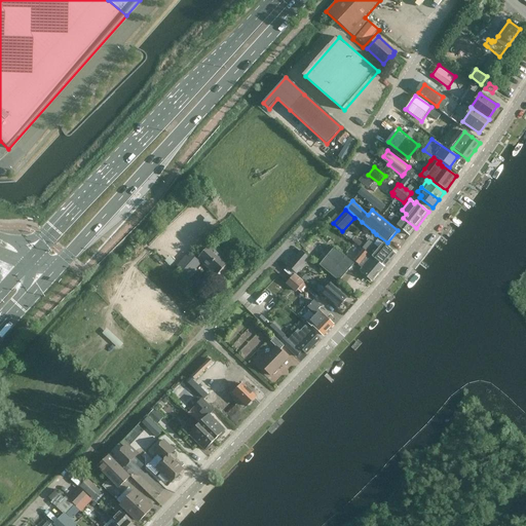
[(390,222),(410,236),(416,228),(403,218),(397,213),(390,222)]
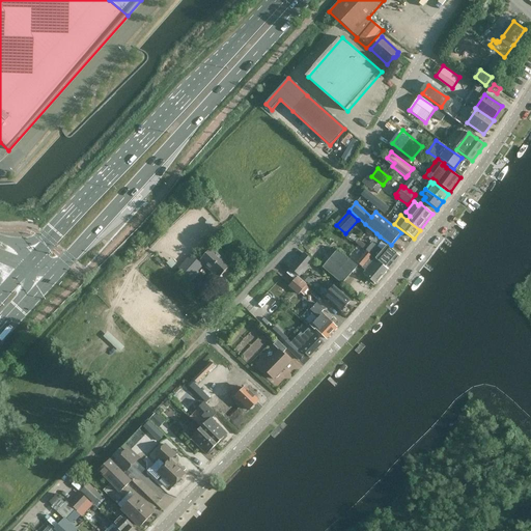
[(372,243),(366,251),(388,271),(389,271),(400,256),(387,245),(384,249),(379,245),(376,247),(372,243)]
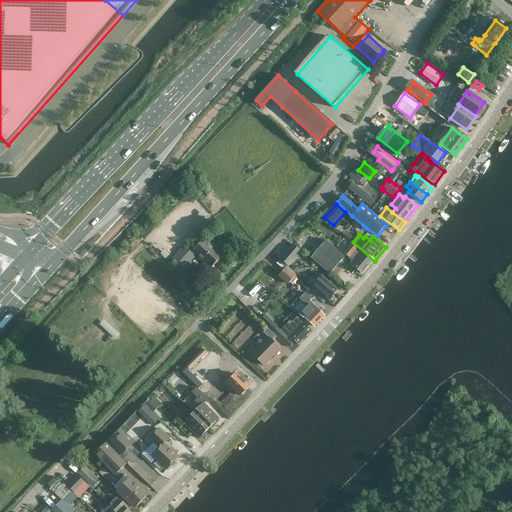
[(211,269),(224,255),(205,238),(192,253),(211,269)]
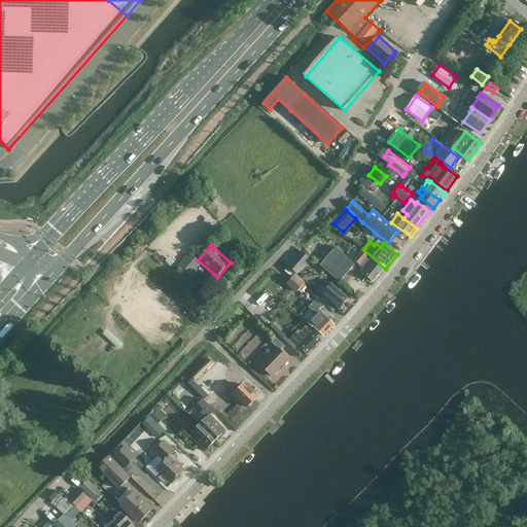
[(340,282),(354,265),(352,262),(352,261),(341,252),(340,252),(335,248),(320,266),(340,282)]
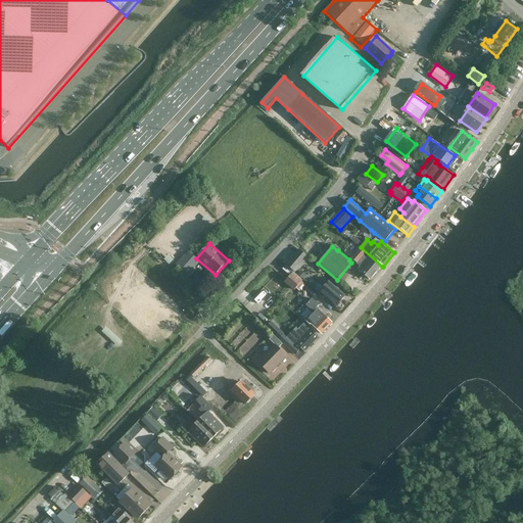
[(382,267),(361,247),(350,258),(357,264),(357,265),(360,267),(358,270),(370,281),(382,267)]
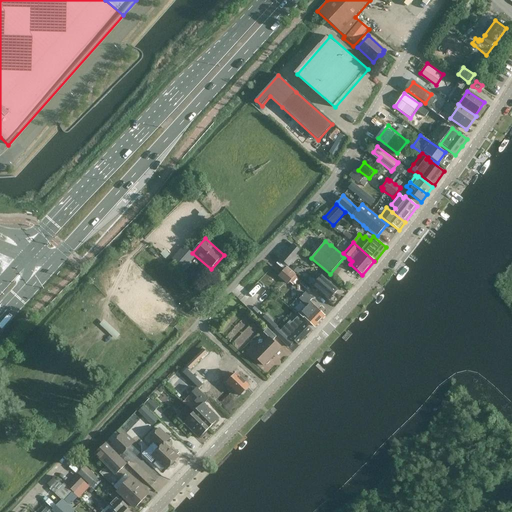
[(301,251),(293,244),(280,258),(288,266),(301,251)]
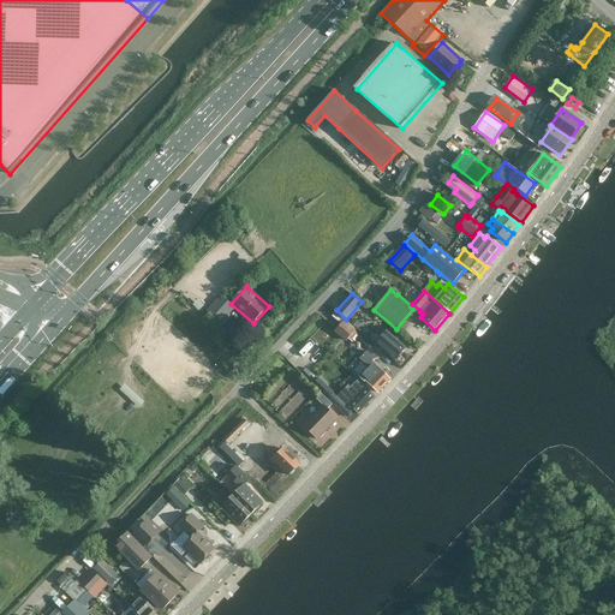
[(346,342),(354,332),(344,322),(334,333),(346,342)]
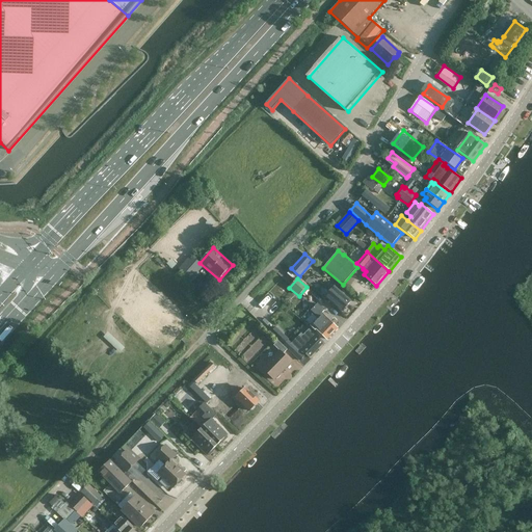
[(342,312),(351,301),(335,287),(325,297),(342,312)]
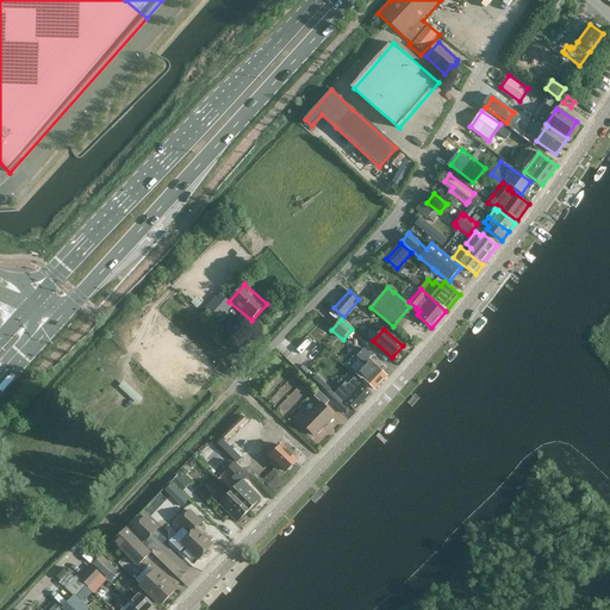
[(361,379),(362,378),(374,390),(386,377),(368,360),(372,356),(363,349),(356,358),(365,365),(356,374),(361,379)]
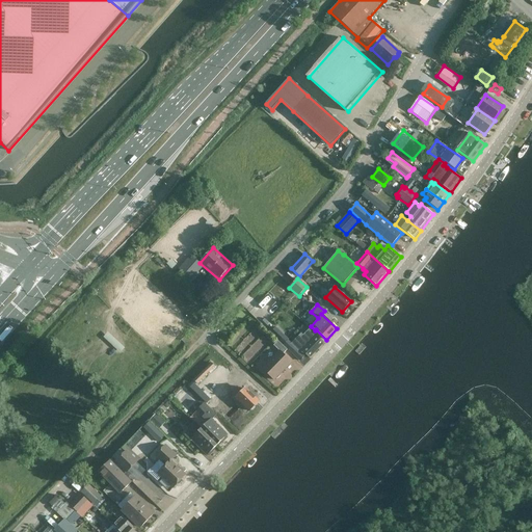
[(310,358),(324,343),(314,333),(298,348),(310,358)]
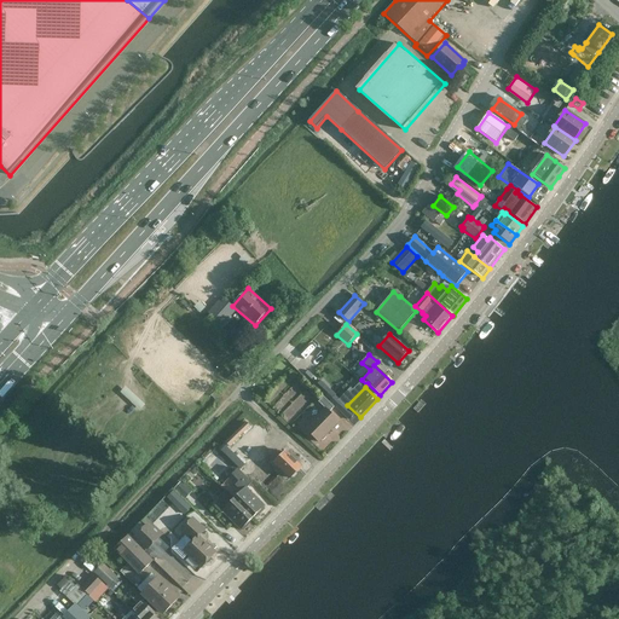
[(335,395),(329,401),(335,408),(346,420),(352,412),(341,401),(335,395)]
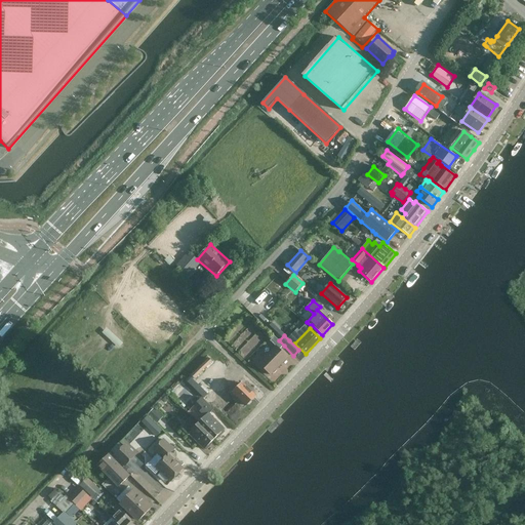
[(276,347),(259,364),(272,375),(273,373),(275,373),(277,371),(278,369),(288,358),(280,350),(284,346),(279,340),(275,336),(271,341),(276,347)]
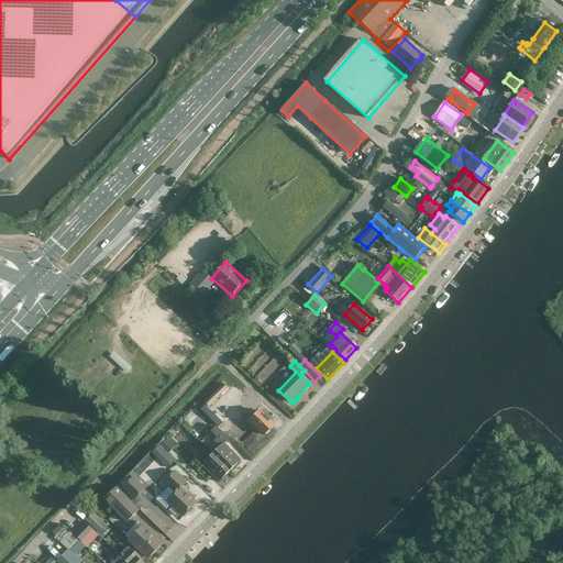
[(224,384),(205,403),(209,407),(228,388),(224,384)]
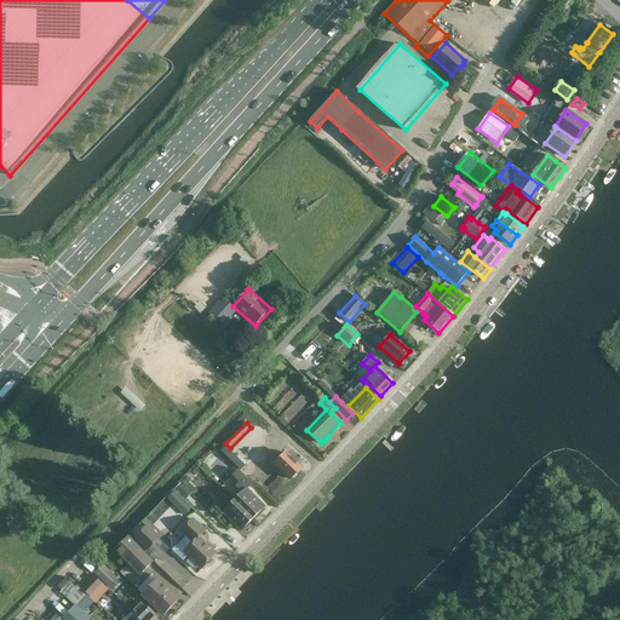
[(282,484),(297,471),(275,451),(262,464),(282,484)]
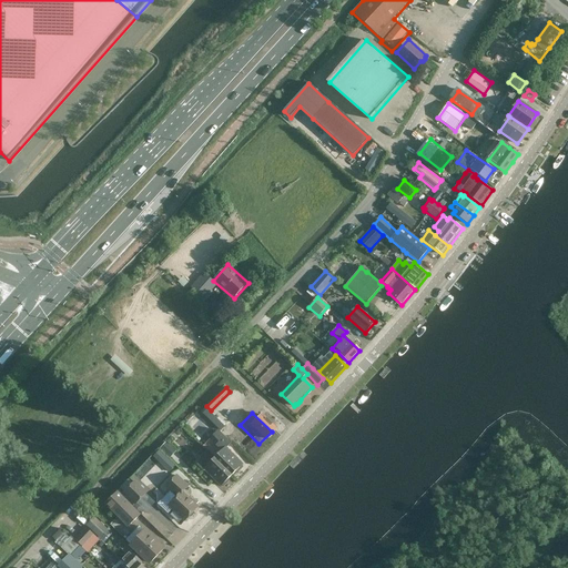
[(222,452),(215,458),(233,476),(236,473),(237,474),(243,468),(242,467),(243,465),(226,448),(231,444),(219,430),(213,436),(220,443),(216,446),(222,452)]
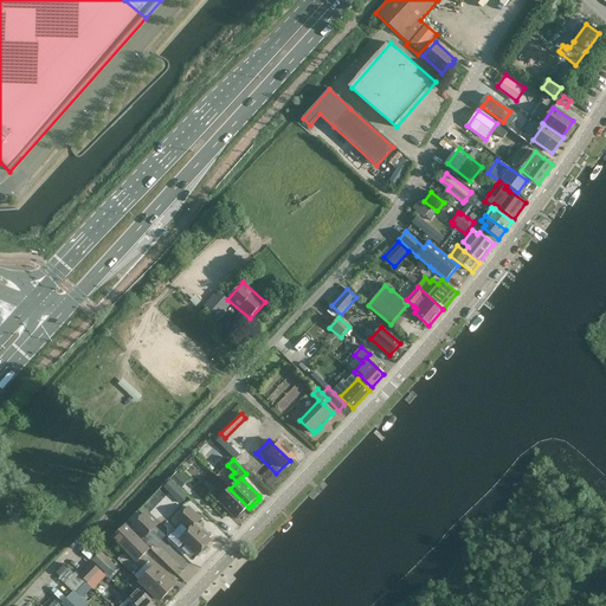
[(172,479),(165,485),(182,502),(188,496),(172,479)]
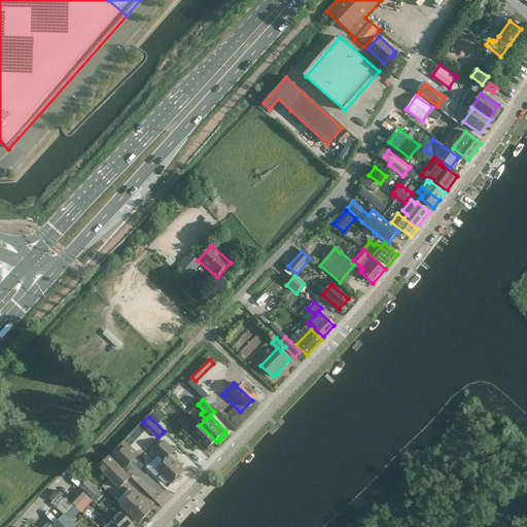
[(216,442),(200,425),(194,432),(187,427),(183,432),(189,437),(190,436),(205,452),(207,451),(208,452),(213,447),(212,446),(216,442)]
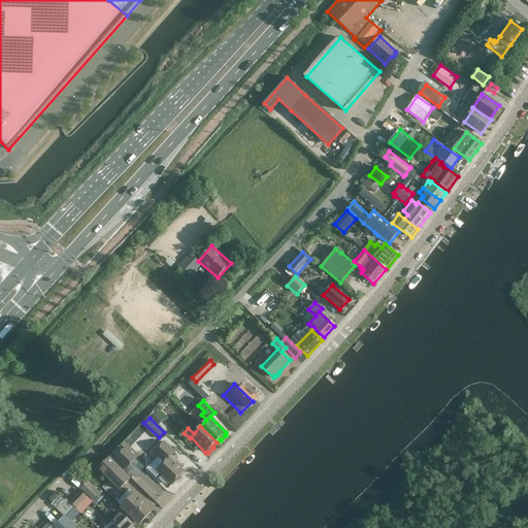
[(159,456),(147,468),(157,476),(161,472),(165,476),(173,485),(185,472),(170,459),(176,453),(165,442),(165,443),(160,450),(156,453),(159,456)]
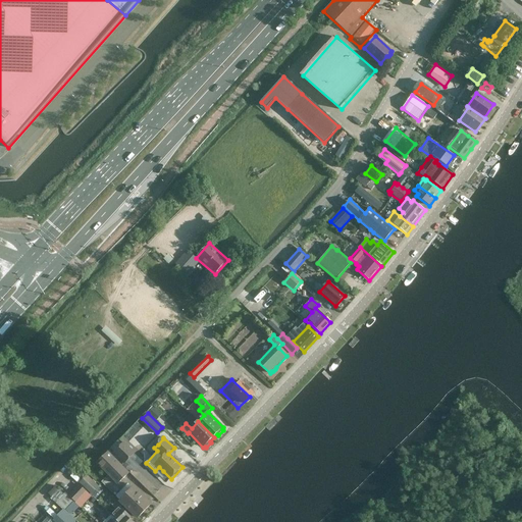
[(125,464),(135,453),(124,444),(115,454),(125,464)]
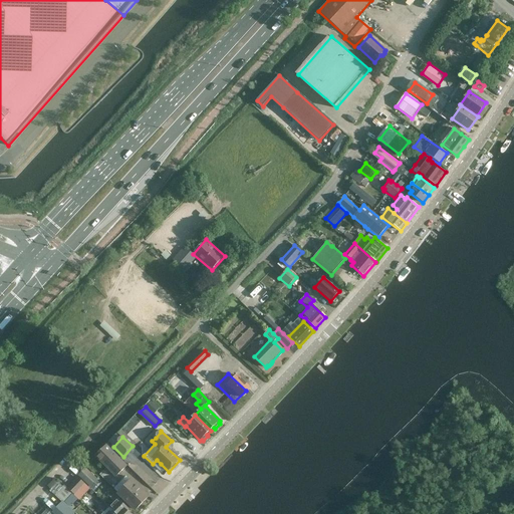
[(127,466),(111,450),(106,445),(95,456),(115,477),(127,466)]
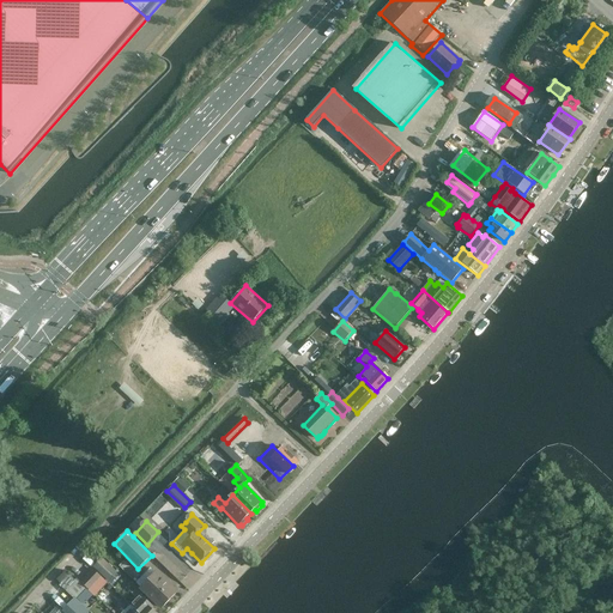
[(102,558),(93,566),(108,580),(111,584),(120,575),(116,571),(102,558)]
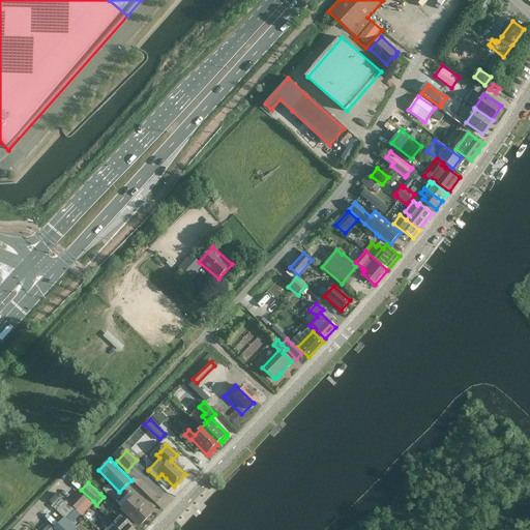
[(153,512),(135,495),(130,491),(117,504),(141,526),(153,512)]
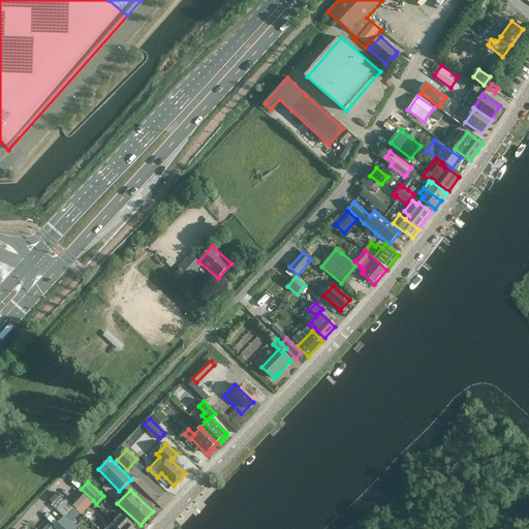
[(88,498),(80,491),(69,501),(78,508),(88,498)]
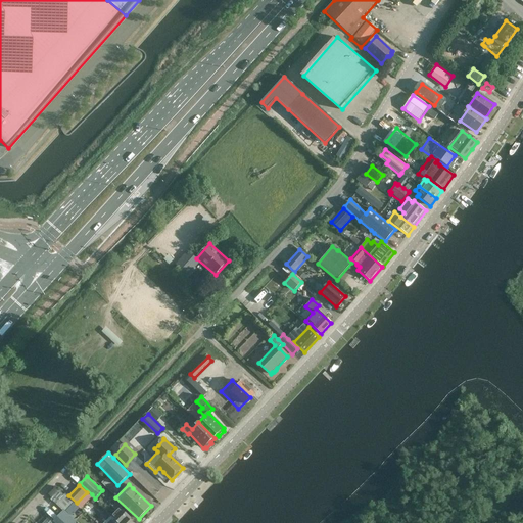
[(114,519),(117,522),(133,522),(125,515),(124,516),(120,512),(115,516),(116,517),(114,519)]
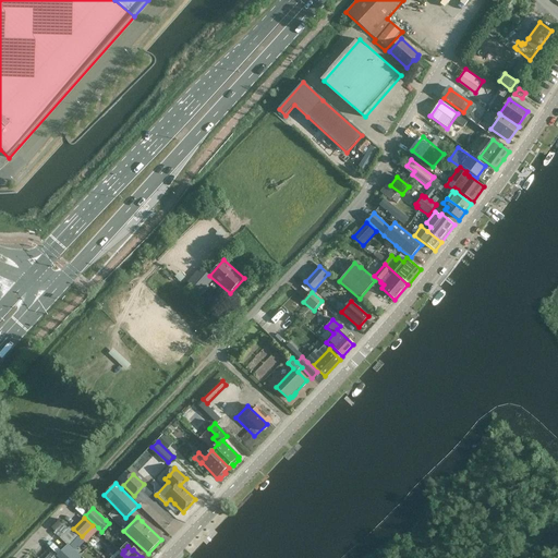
[(76,557),(67,547),(58,556),(59,557),(76,557)]
